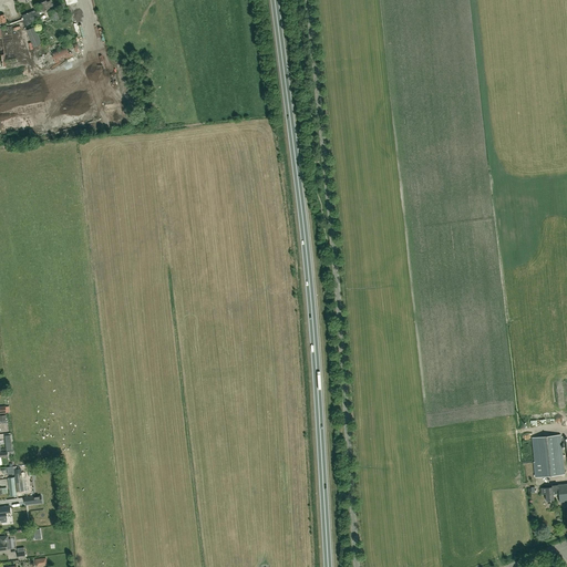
[(49,8),(52,6),(50,1),(47,2),(47,1),(40,3),(43,11),(50,9),(49,8)]
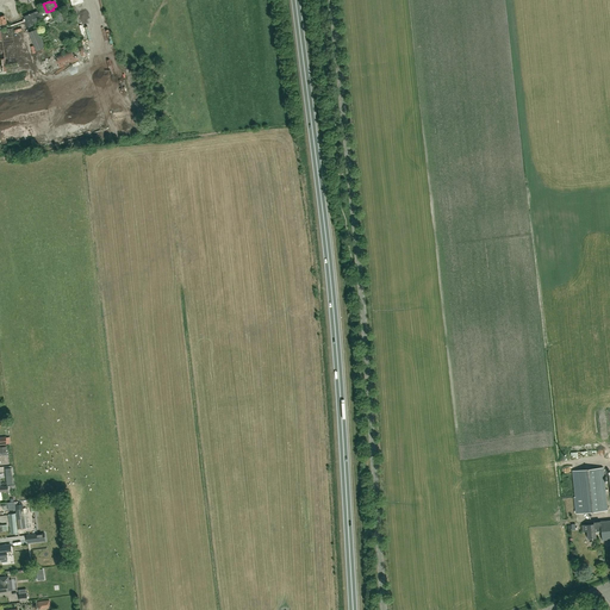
[(50,24),(57,22),(57,23),(63,20),(60,10),(53,12),(56,19),(49,22),(50,24)]
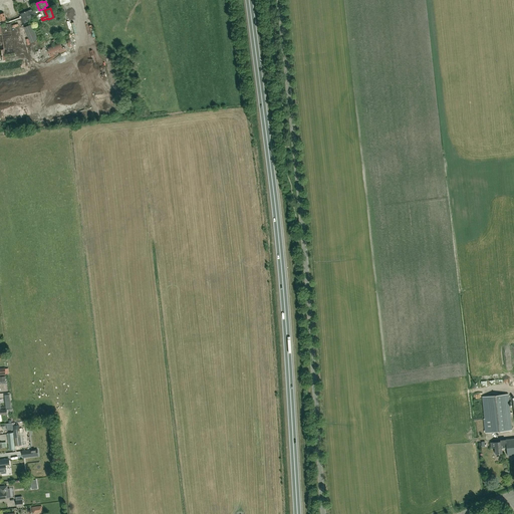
[(27,19),(37,15),(34,10),(29,12),(28,11),(20,14),(24,23),(28,21),(27,19)]
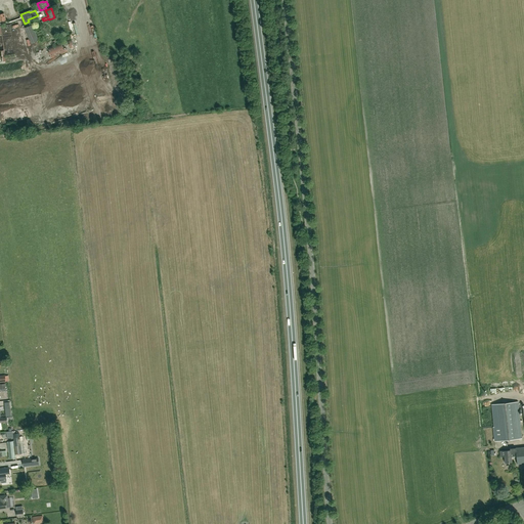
[(0,63),(15,61),(10,24),(0,25),(0,63)]
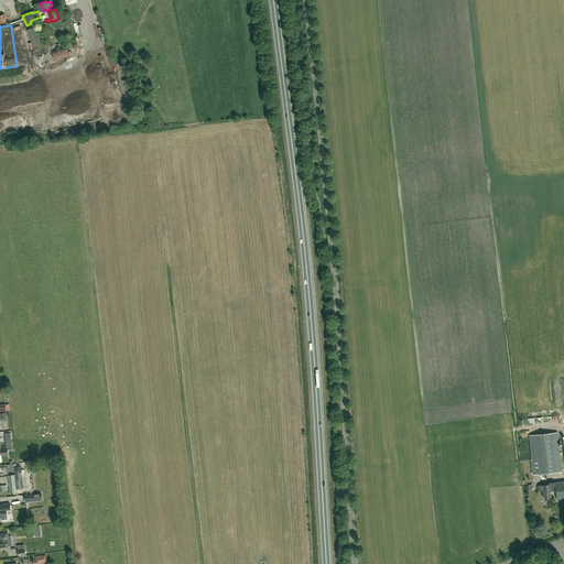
[(29,30),(36,49),(44,45),(36,26),(29,30)]
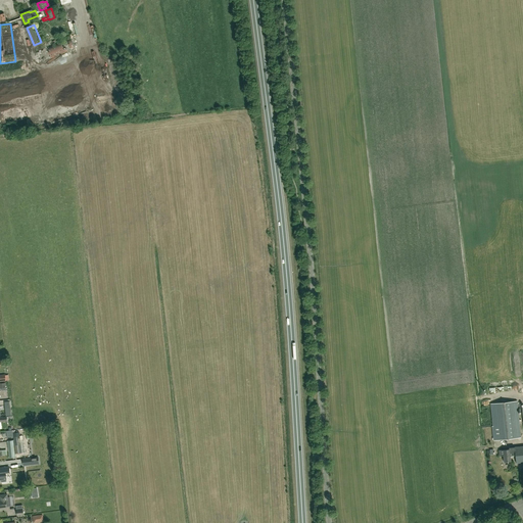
[(41,54),(44,61),(69,53),(67,47),(65,48),(64,46),(45,52),(43,45),(37,47),(40,54),(41,54)]
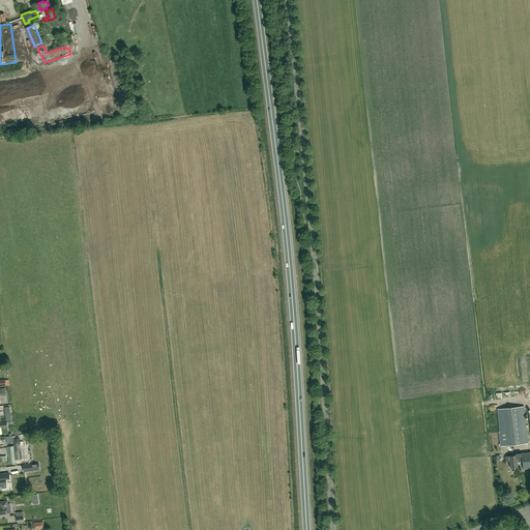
[(526,409),(524,409),(524,407),(498,409),(501,446),(528,443),(525,414),(527,414),(526,409)]
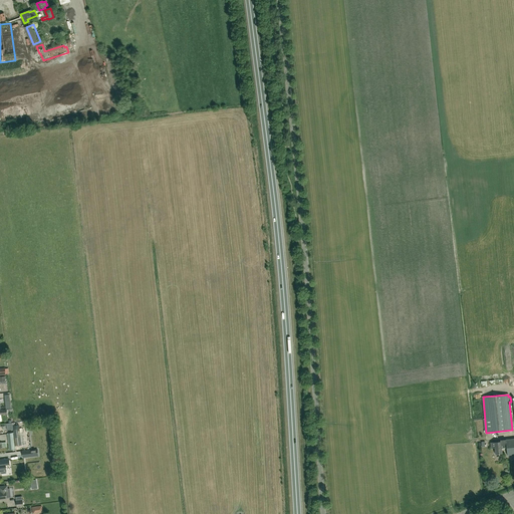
[(495,448),(495,454),(496,454),(502,454),(502,453),(501,448),(506,447),(507,455),(511,455),(511,453),(513,453),(513,438),(500,440),(500,442),(491,443),(491,448),(495,448)]
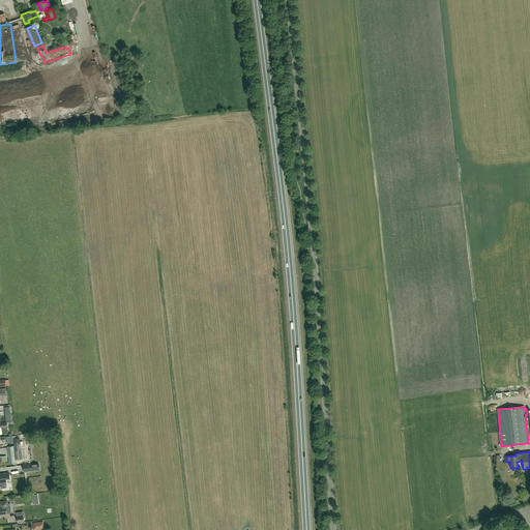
[(33,471),(33,470),(32,464),(23,465),(24,472),(33,471)]
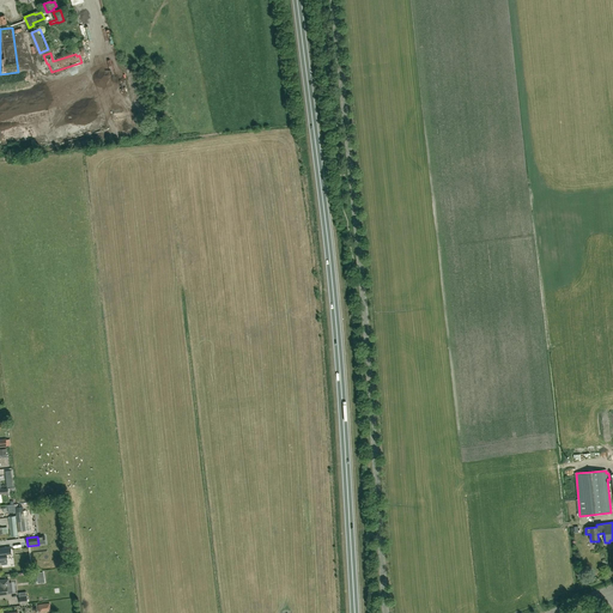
[(0,563),(1,565),(7,565),(6,554),(11,553),(11,547),(0,548),(0,563)]
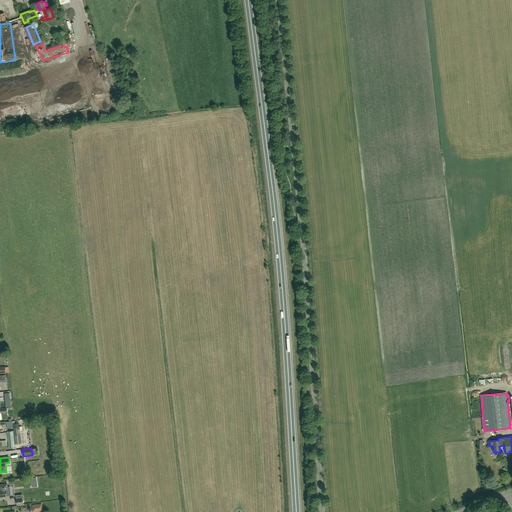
[(0,484),(0,496),(7,496),(6,493),(9,492),(9,490),(8,490),(7,484),(0,484)]
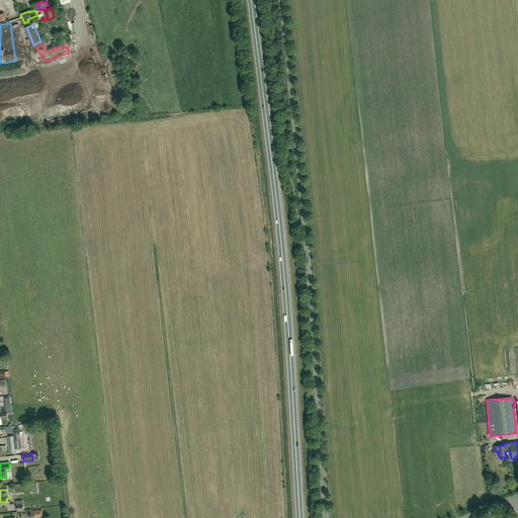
[(36,517),(44,517),(42,509),(32,511),(32,516),(36,515),(36,517)]
